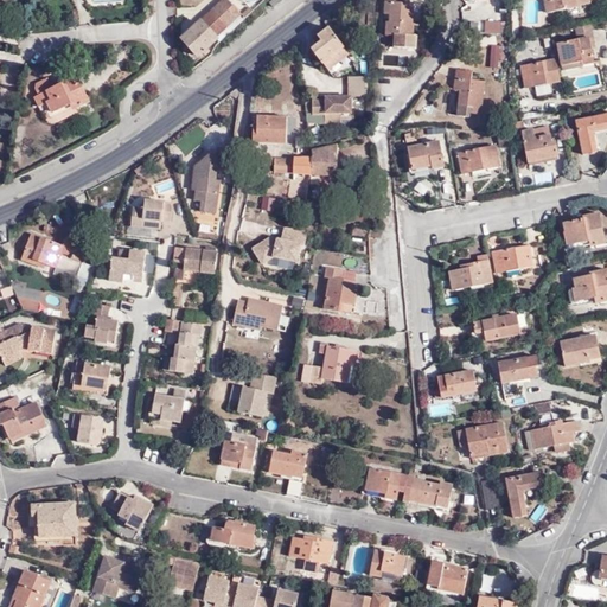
[(242,16),(228,0),(227,0),(185,38),(200,56),(204,52),(206,56),(211,51),(209,48),(219,39),(218,38),(242,16)]
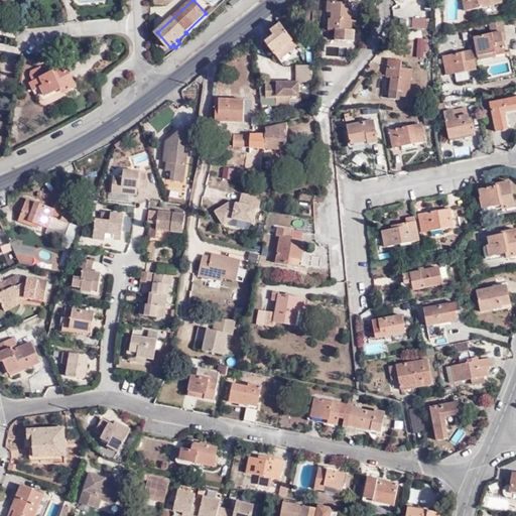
[(239,4),(236,0),(227,6),(230,10),(239,4)]
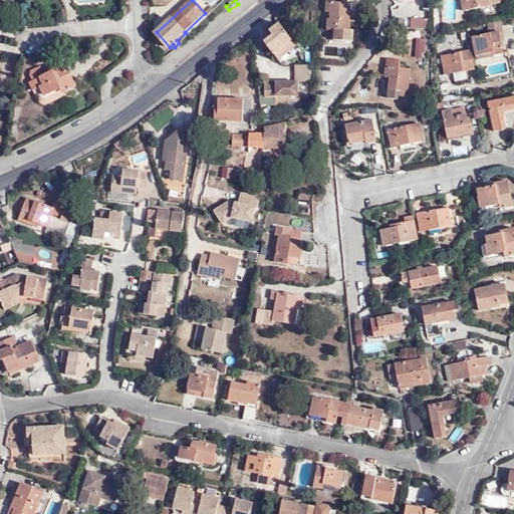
[(333,41),(351,42),(351,32),(348,32),(349,21),(346,22),(347,7),(343,7),(343,2),(337,2),(336,0),(324,0),(324,2),(330,2),(329,20),(327,19),(326,31),(333,31),(333,41)]
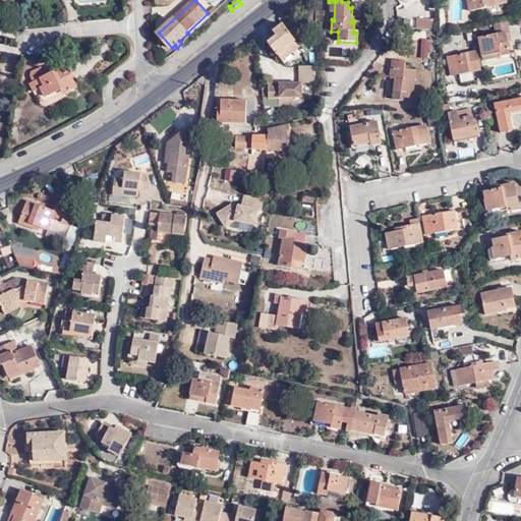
[(418,11),(427,12),(427,3),(401,3),(401,16),(418,16),(418,11)]
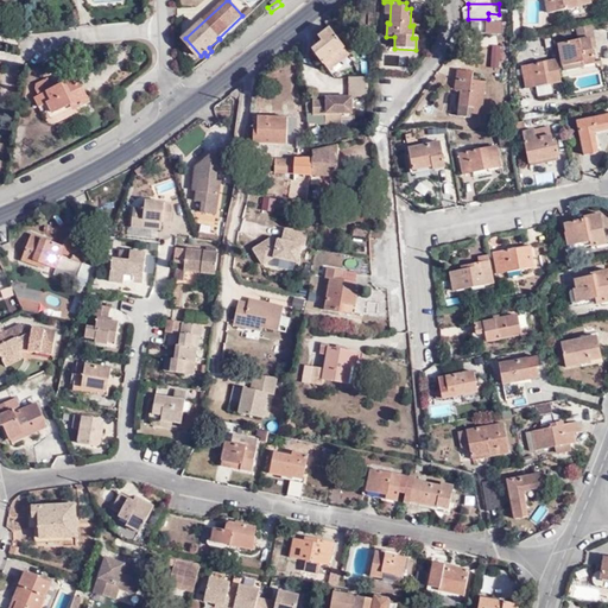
[(599,46),(594,23),(580,25),(582,38),(593,36),(595,48),(599,46)]
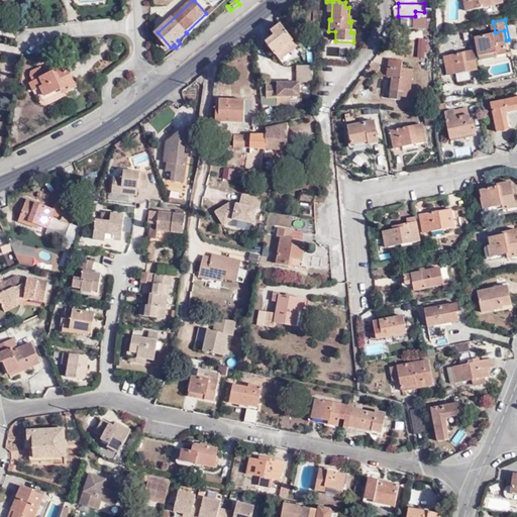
[(267,43),(275,54),(293,39),(282,24),(272,31),(276,36),(267,43)]
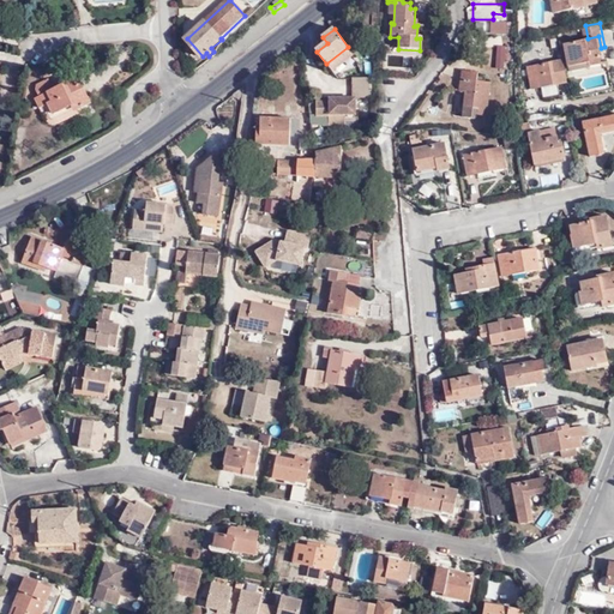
[(603,62),(601,48),(599,36),(588,38),(566,42),(571,65),(593,61),(593,65),(603,62)]
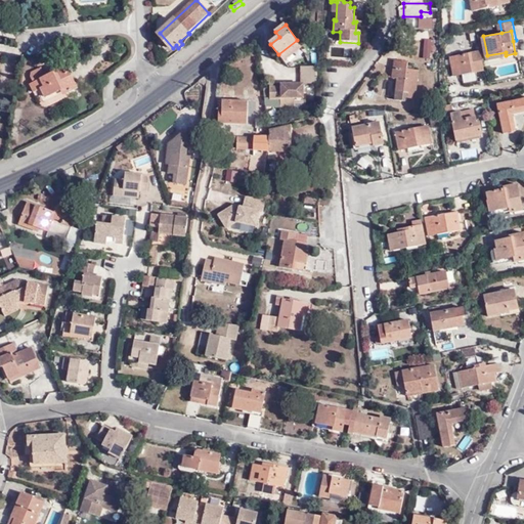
[(278,54),(282,60),(302,46),(297,40),(278,54)]
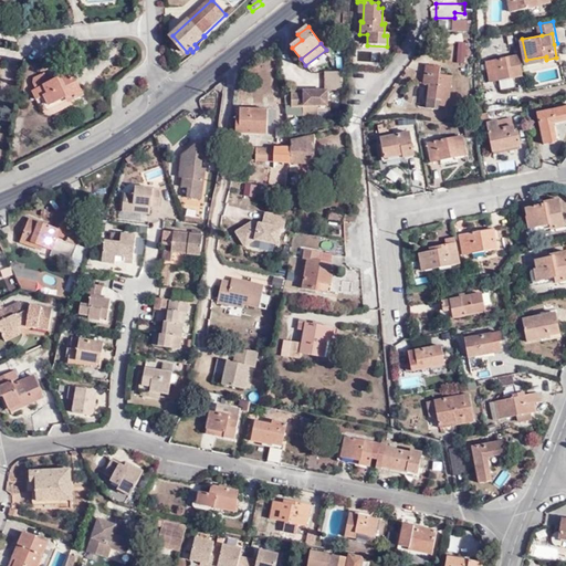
[(457,62),(465,63),(467,49),(459,48),(457,62)]
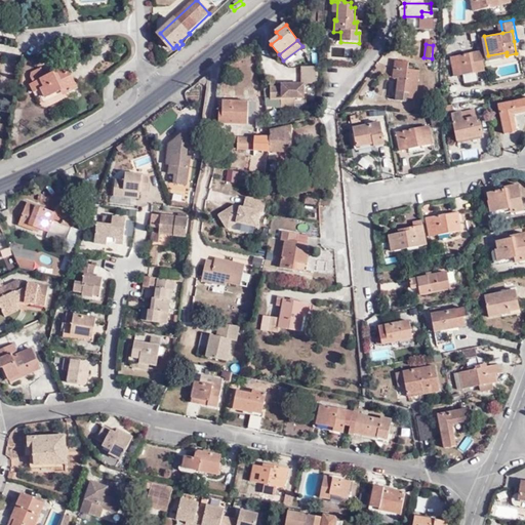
[(333,47),(333,57),(353,57),(353,47),(333,47)]
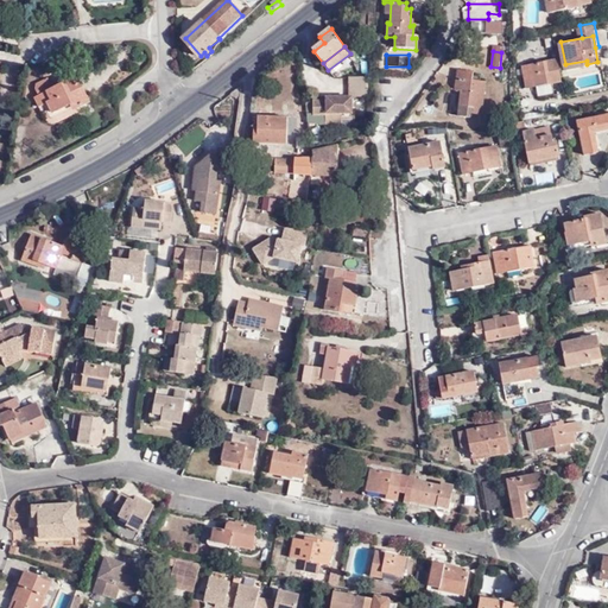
[(527,87),(563,81),(558,59),(524,65),(527,87)]
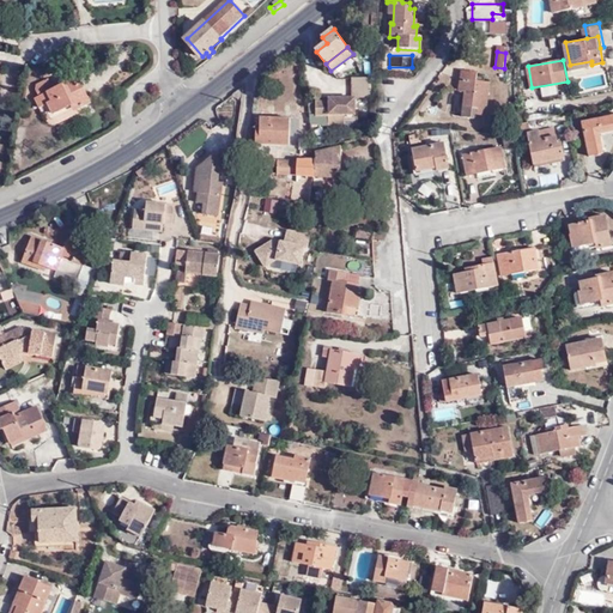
[(486,115),(492,82),(480,79),(480,72),(465,68),(461,89),(466,90),(465,105),(474,107),(474,113),(486,115)]
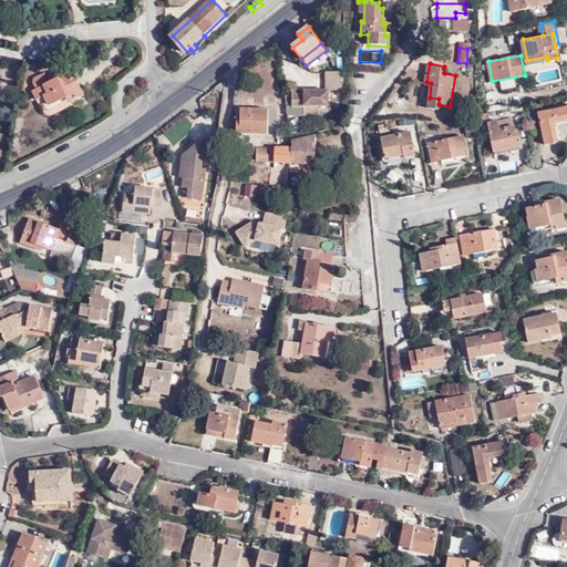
[(47,105),(64,96),(69,95),(71,100),(81,95),(70,70),(59,74),(59,76),(49,81),(44,71),(33,75),(32,81),(34,86),(30,89),(33,99),(42,95),(45,104),(47,105)]
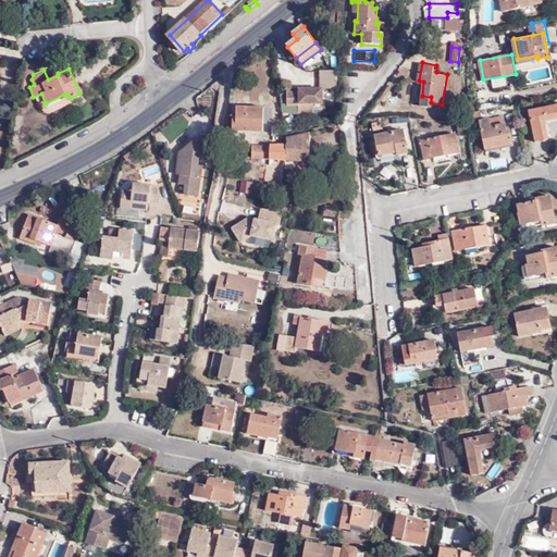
[(338,85),(337,69),(320,70),(321,86),(338,85)]
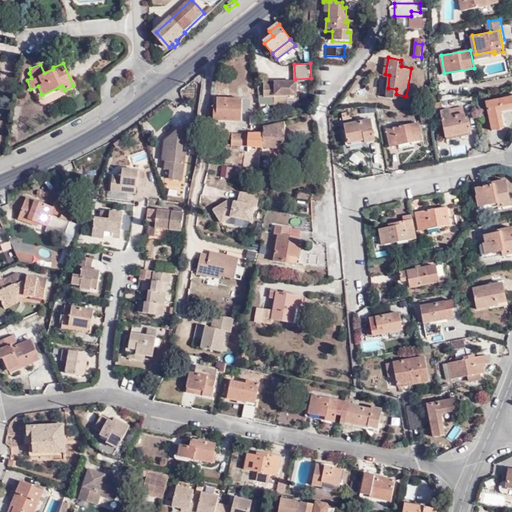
[(452,72),(453,80),(466,78),(465,70),(452,72)]
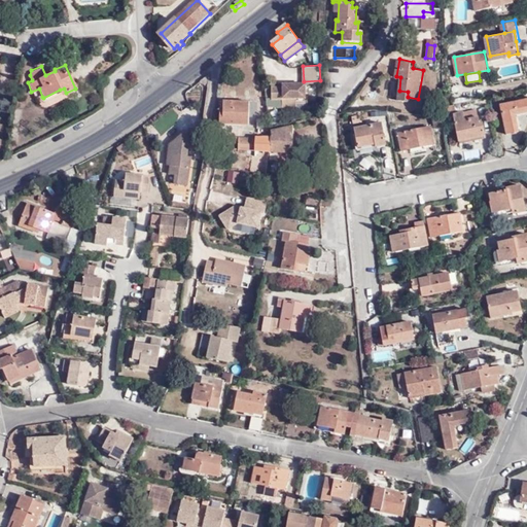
[(273,99),(268,99),(269,107),(297,108),(297,98),(307,98),(307,83),(284,84),(284,88),(283,88),(273,88),(273,99)]
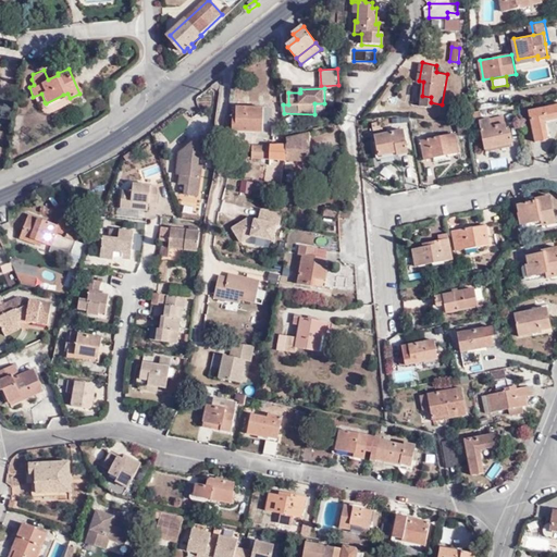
[(67,106),(63,95),(46,103),(45,102),(36,106),(38,110),(40,113),(46,114),(67,106)]
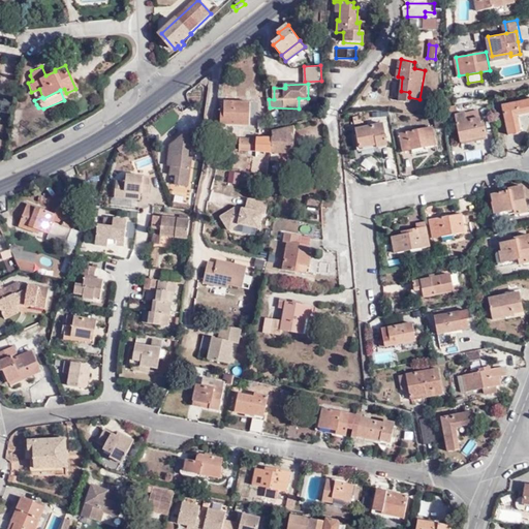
[(517,113),(528,111),(528,98),(502,104),(508,133),(520,131),(517,113)]
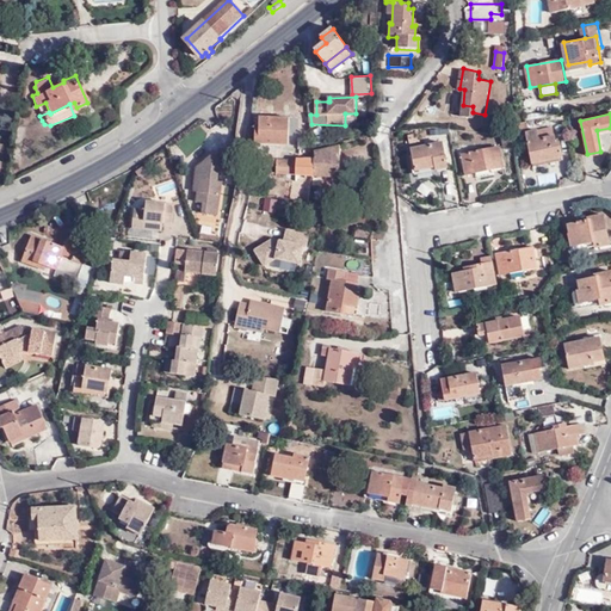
[(287,143),(287,117),(258,117),(258,125),(253,127),(253,143),(287,143)]
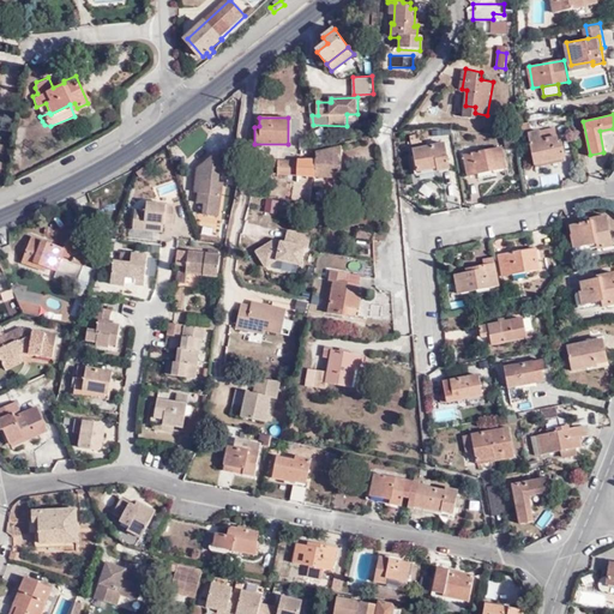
[(298,118),(288,118),(288,144),(298,144),(298,118)]
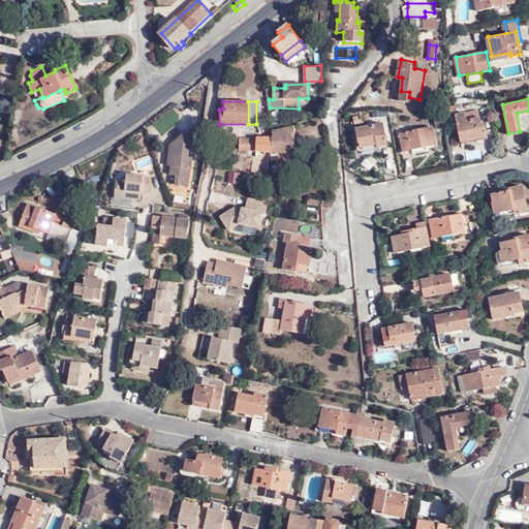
[(478,111),(466,113),(467,120),(479,118),(478,111)]
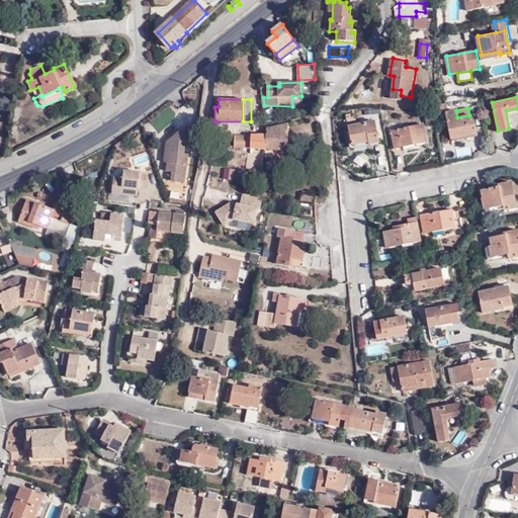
[(457,117),(456,110),(446,112),(450,138),(476,134),(473,120),(470,121),(469,115),(457,117)]
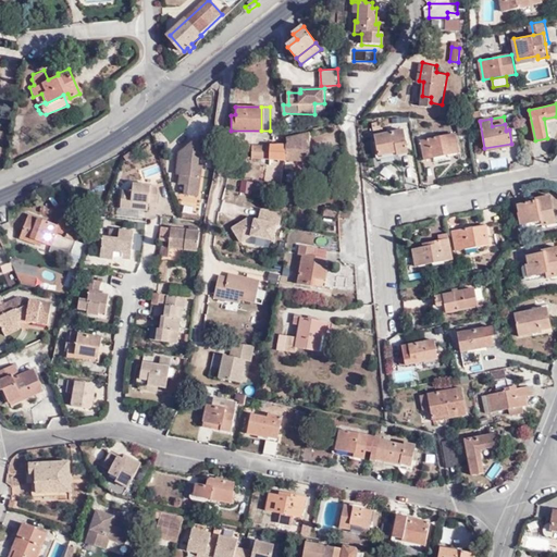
[(460,137),(469,136),(467,126),(458,127),(460,137)]
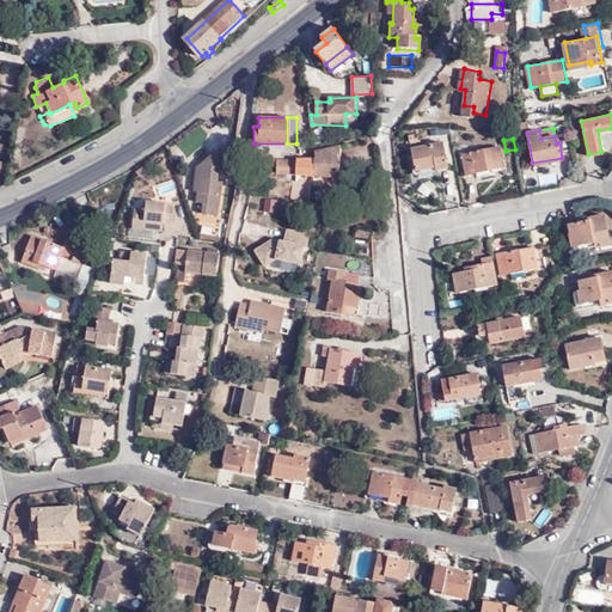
[(451,170),(445,146),(415,152),(418,173),(438,170),(439,172),(451,170)]
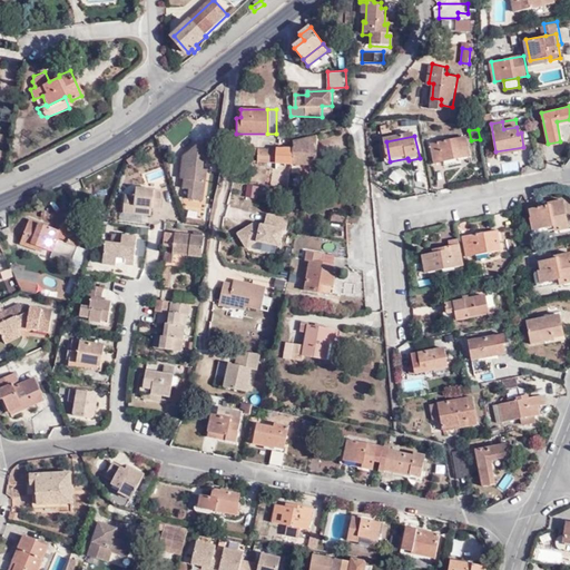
[(293,148),(292,148),(291,166),(316,166),(317,137),(294,141),(293,148)]
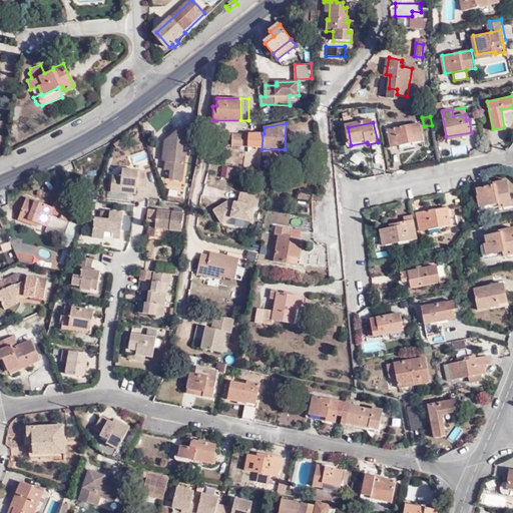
[(183,130),(177,129),(165,139),(162,159),(165,159),(164,168),(170,169),(169,177),(182,179),(184,162),(180,162),(182,151),(183,142),(192,143),(194,127),(184,125),(183,130)]
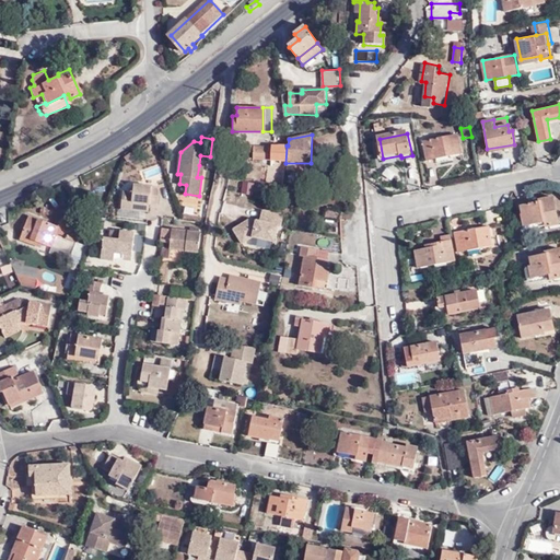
[(462,155),(457,138),(426,143),(429,163),(462,155)]
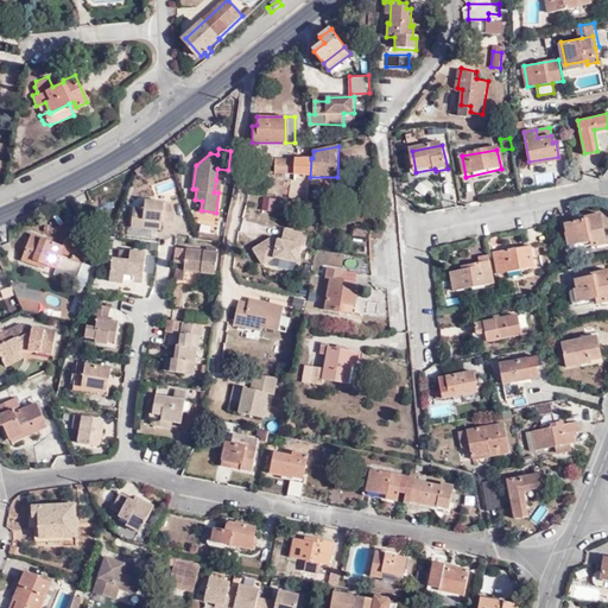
[(290,176),(290,158),(260,158),(260,165),(274,165),(274,175),(290,176)]
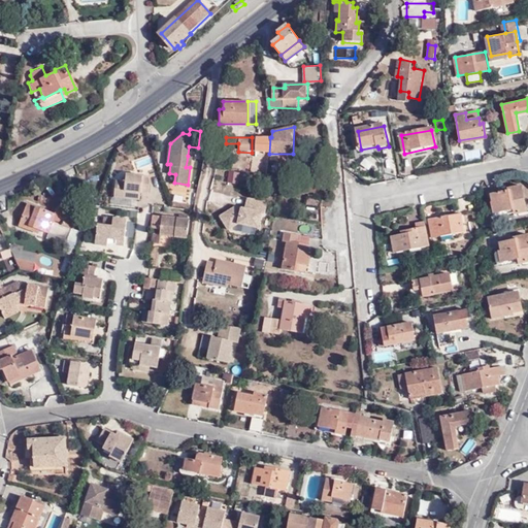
[(269,154),(270,137),(256,137),(256,153),(269,154)]
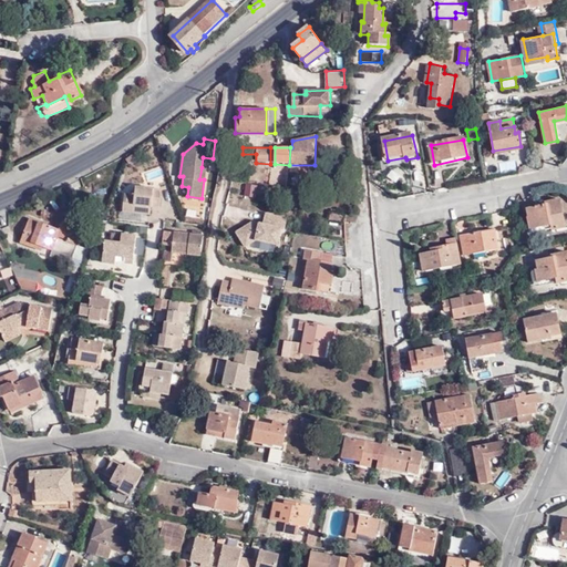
[(256,154),(243,154),(243,163),(256,163),(256,154)]
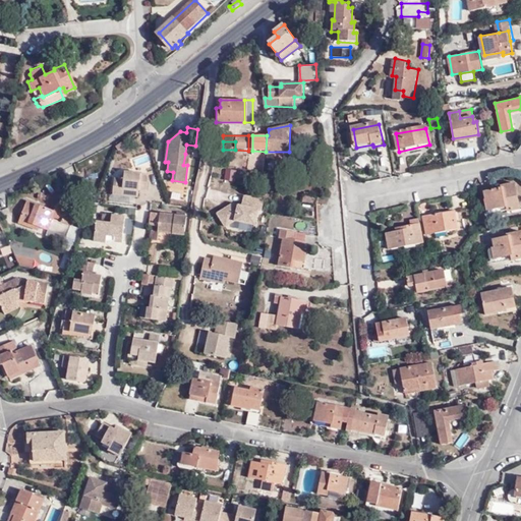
[(226,177),(235,179),(236,171),(228,169),(226,177)]
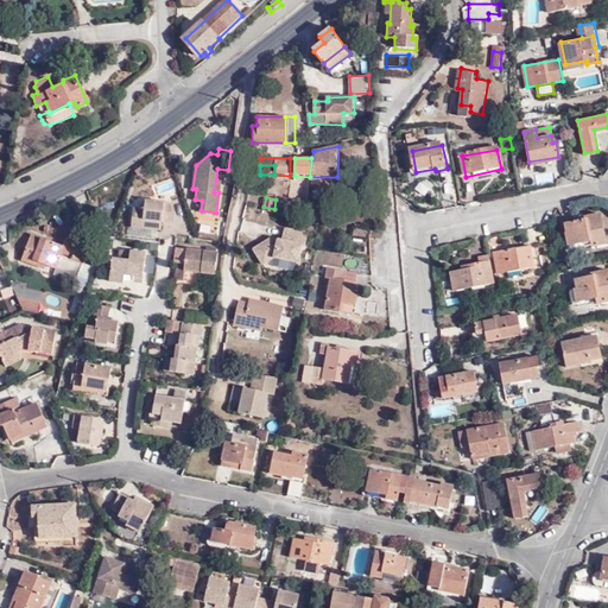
[(175,209),(173,203),(147,201),(146,209),(137,209),(134,228),(164,230),(164,222),(172,223),(175,209)]
